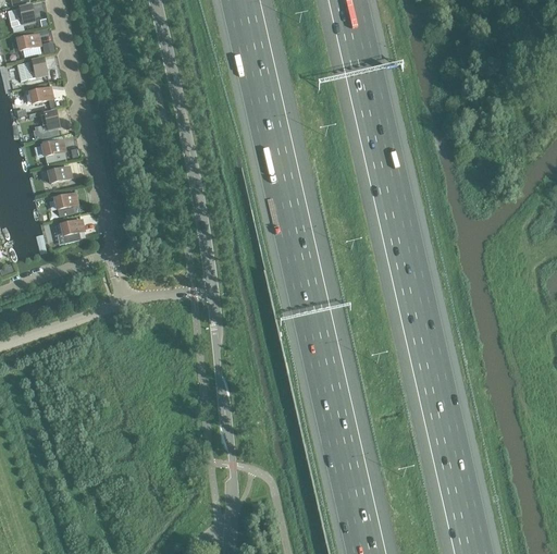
[(14,9),(9,10),(12,26),(23,23),(23,24),(35,21),(32,5),(15,9),(14,9)]
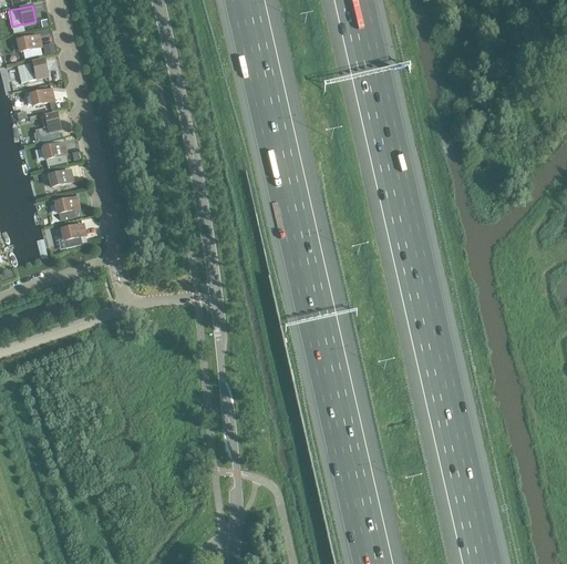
[(50,24),(48,18),(40,19),(42,27),(50,24)]
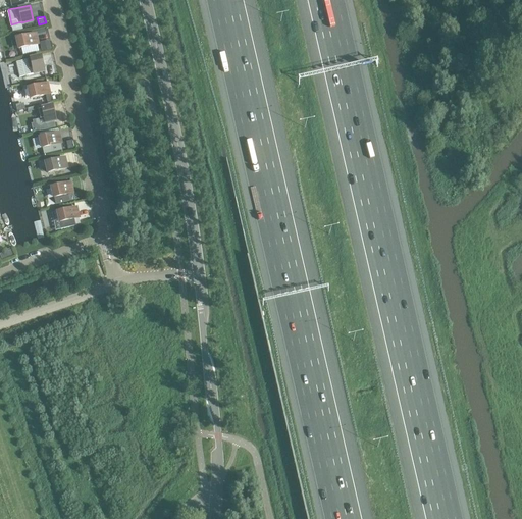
[(36,32),(16,36),(19,47),(21,46),(22,53),(39,49),(37,42),(38,42),(36,32)]
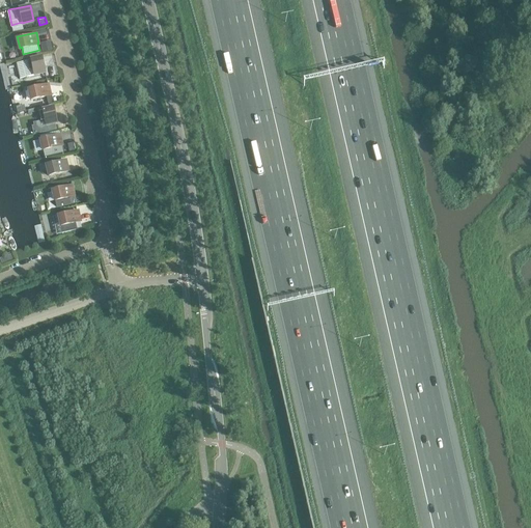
[(53,48),(51,38),(40,42),(43,51),(52,49),(53,48)]
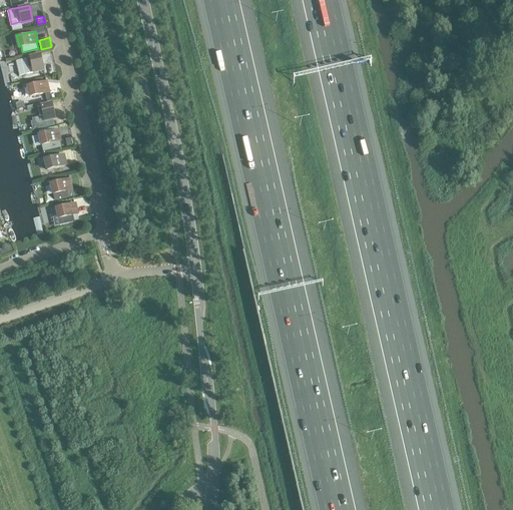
[(26,56),(16,59),(19,73),(33,70),(43,68),(40,53),(26,56)]
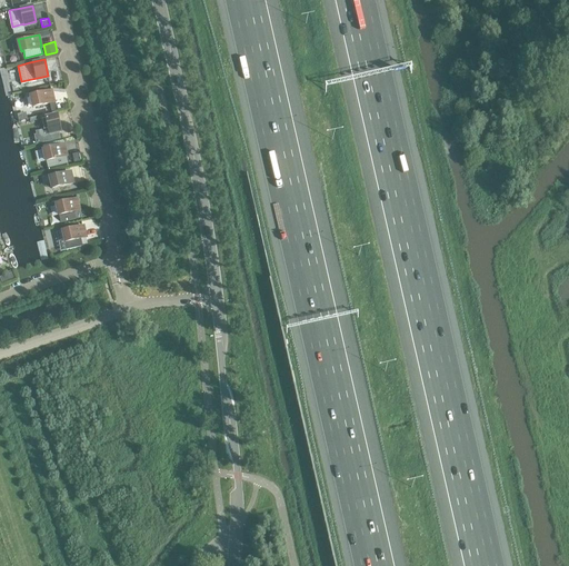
[(53,100),(51,88),(30,93),(33,105),(49,101),(53,100)]
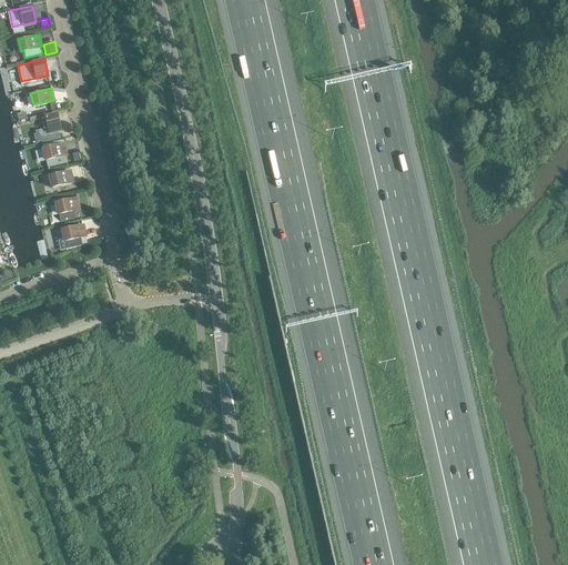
[(36,132),(33,132),(36,142),(60,137),(59,130),(61,129),(57,113),(41,117),(33,119),(36,129),(34,129),(36,132)]
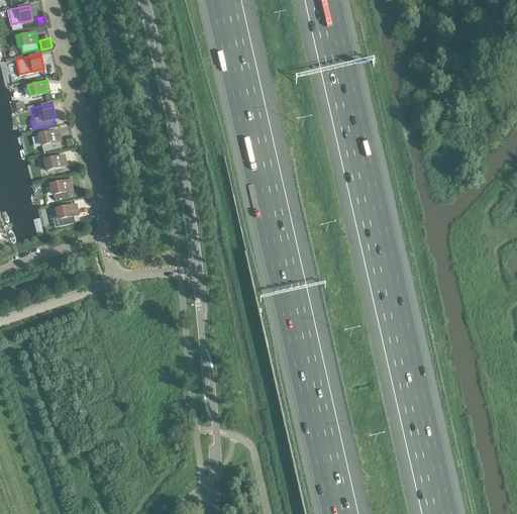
[(41,144),(61,140),(58,129),(39,133),(41,144)]
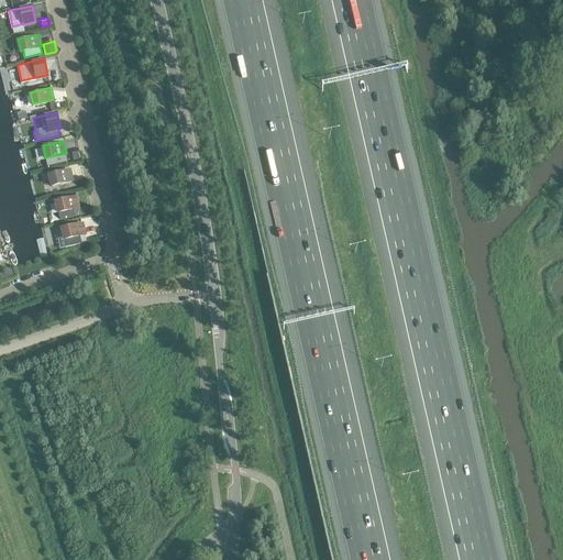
[(52,184),(73,179),(69,167),(50,173),(52,184)]
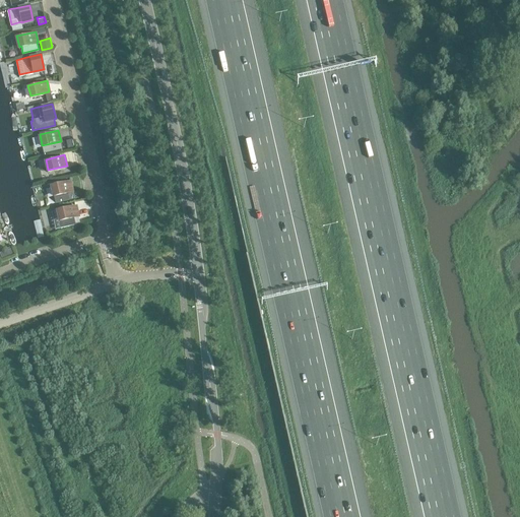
[(70,180),(51,184),(54,195),(55,201),(74,197),(72,190),(70,180)]
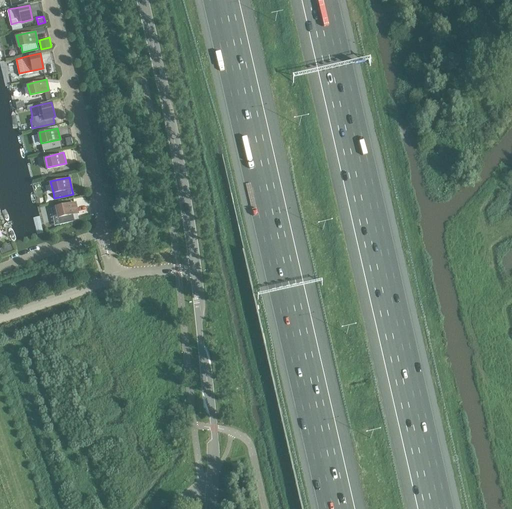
[(56,205),(50,207),(54,224),(75,219),(73,213),(77,212),(75,201),(56,205)]
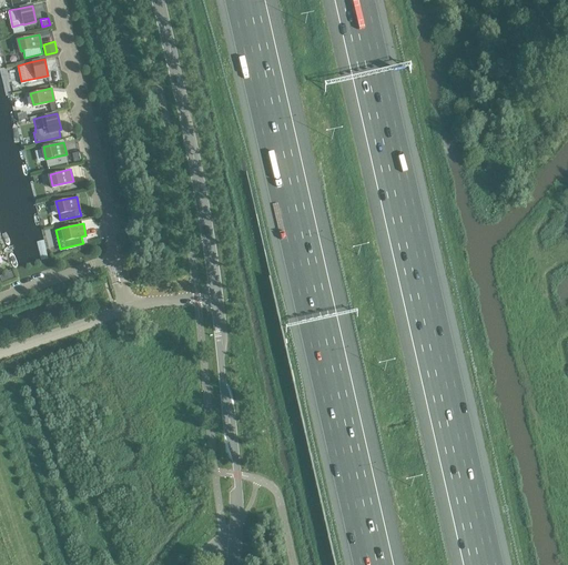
[(0,275),(2,281),(14,276),(12,270),(0,273),(0,275)]
